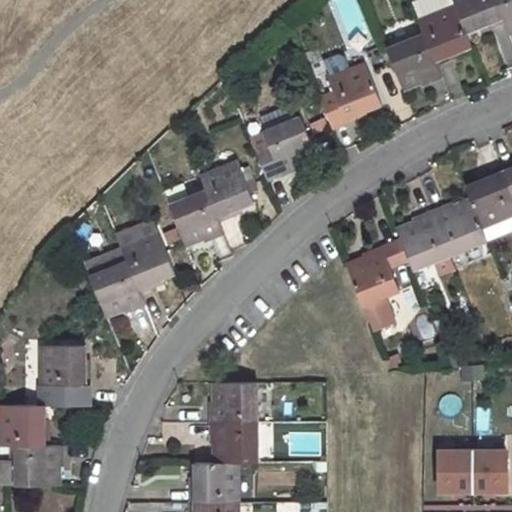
[(453,0),(456,6),(467,32),(485,25),(487,29),(505,22),(496,0),(453,0)]
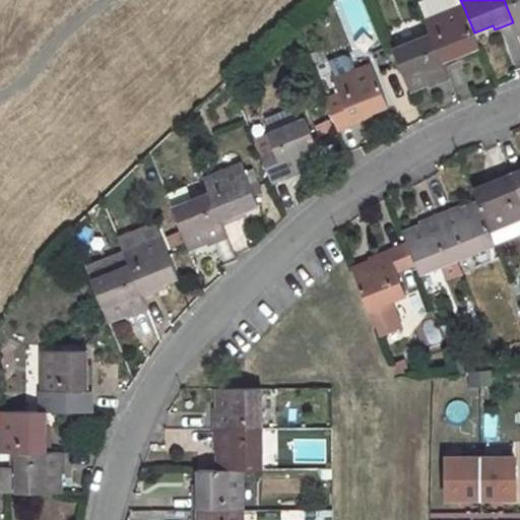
[(519,34),(519,0),(504,0),(513,22),(518,35),(519,34)]
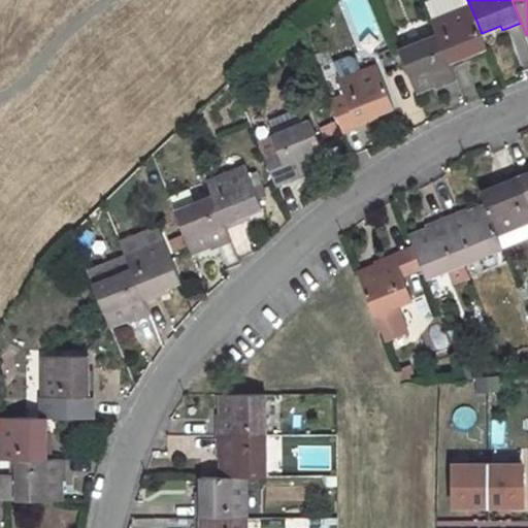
[(470,6),(432,22),(437,34),(451,68),(471,59),(469,54),(487,46),(482,33),(470,6)]
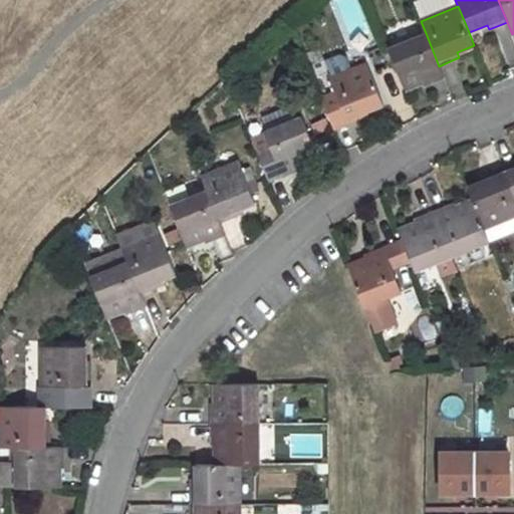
[(426,33),(389,47),(406,88),(424,80),(426,85),(444,77),(439,66),(426,33)]
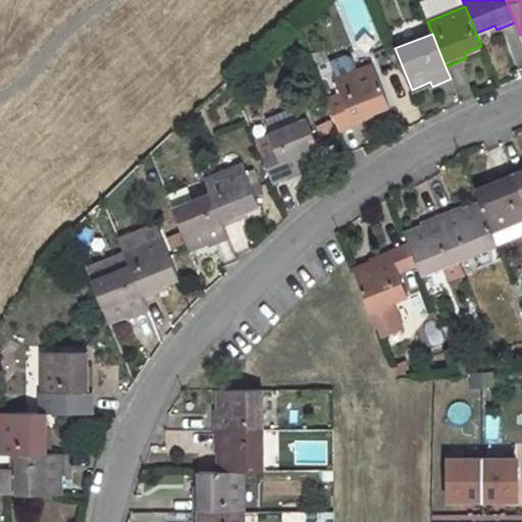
[(341,92),(326,98),(340,131),(372,117),(370,112),(389,103),(373,64),(336,80),(341,92)]
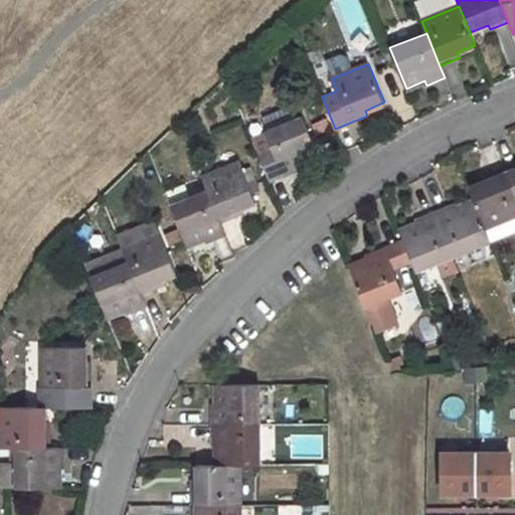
[(295,104),(262,117),(268,131),(301,118),(295,104)]
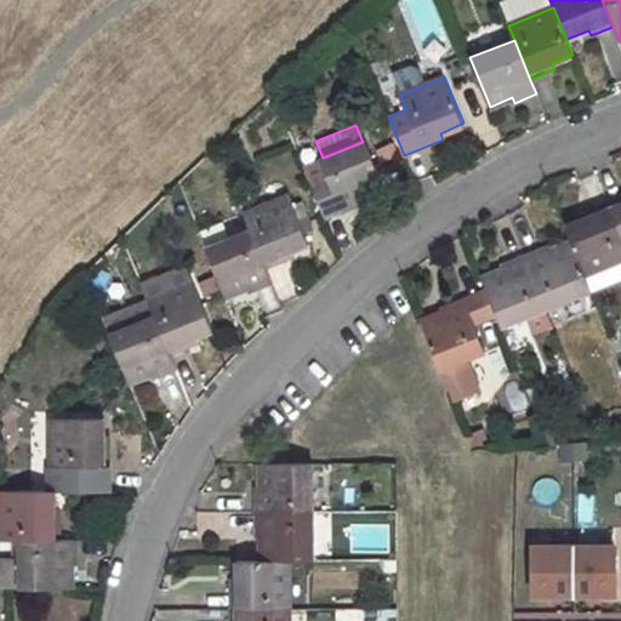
[(326,175),(309,181),(325,220),(365,204),(363,198),(386,189),(365,141),(363,142),(323,158),(320,159),(326,175)]
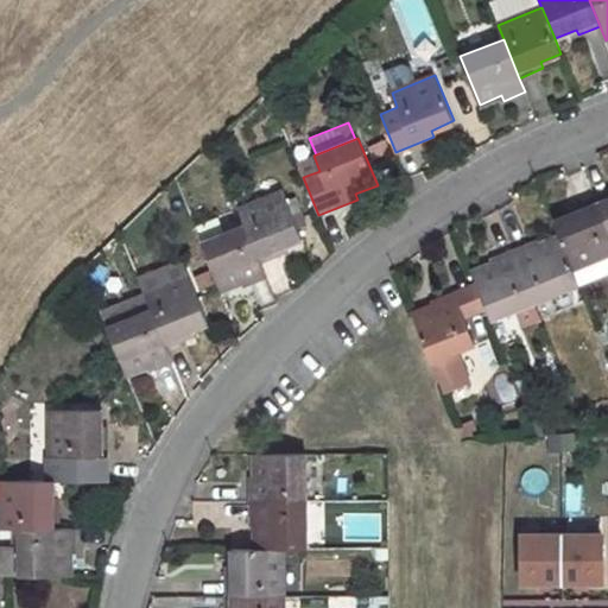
[(285,190),(239,208),(247,226),(260,260),(283,252),(282,247),(303,238),(296,219),(290,204),(285,190)]
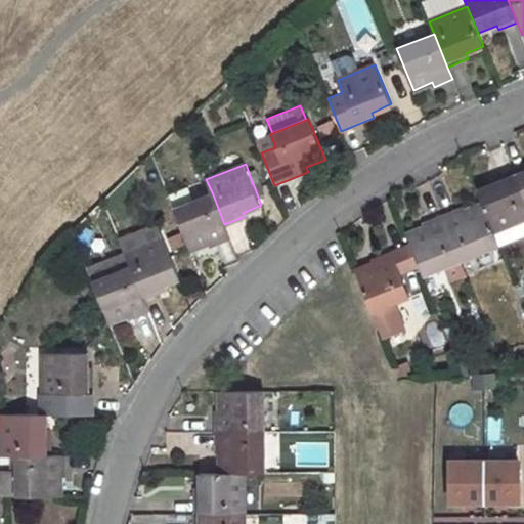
[(523,167),(513,172),(523,199),(523,167)]
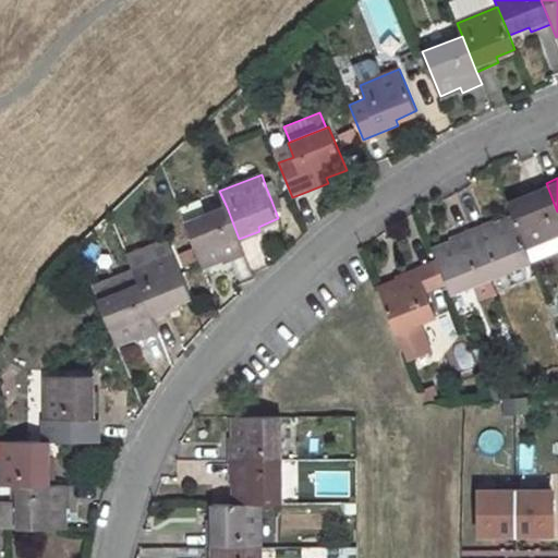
[(528,196),(508,205),(513,218),(525,247),(557,233),(557,211),(546,183),(525,192),(528,196)]
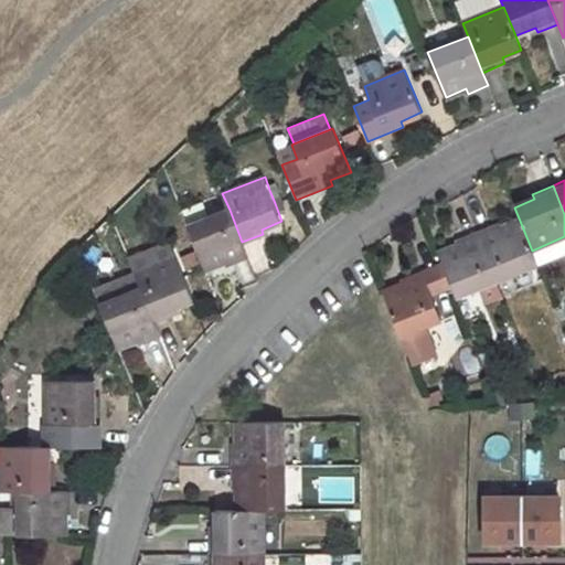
[(278,188),(269,190),(275,203),(283,200),(278,188)]
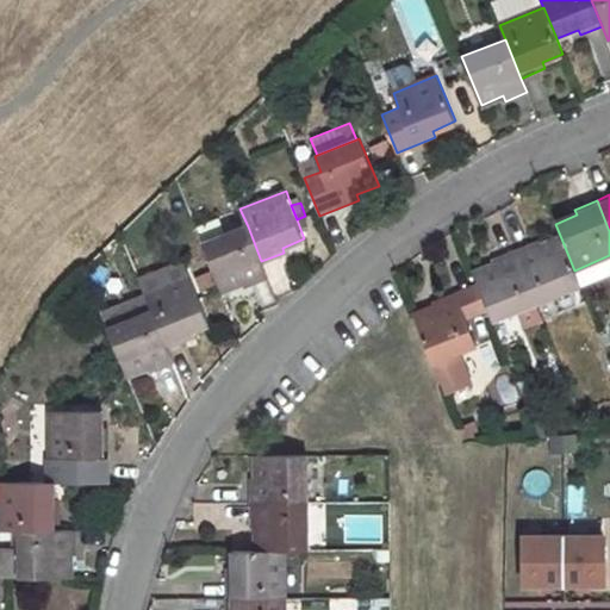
[(248,226),(201,244),(222,293),(246,282),(248,288),(268,280),(261,261),(248,226)]
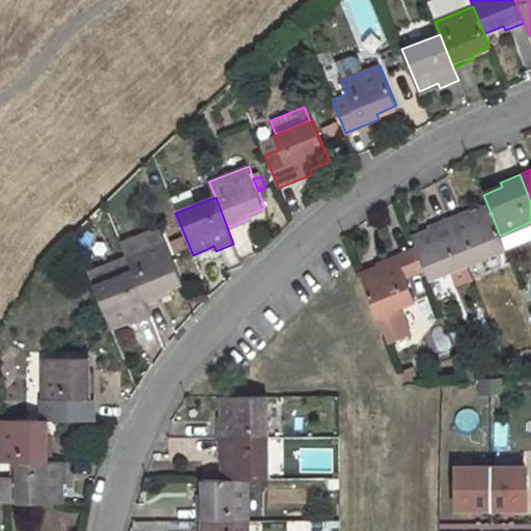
[(469,212),(448,219),(467,264),(505,249),(500,235),(488,207),(470,216),(469,212)]
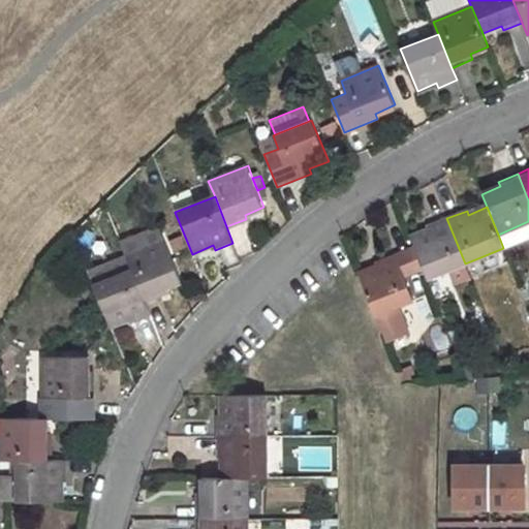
[(429,230),(410,238),(414,247),(424,270),(427,278),(465,263),(446,218),(428,226),(429,230)]
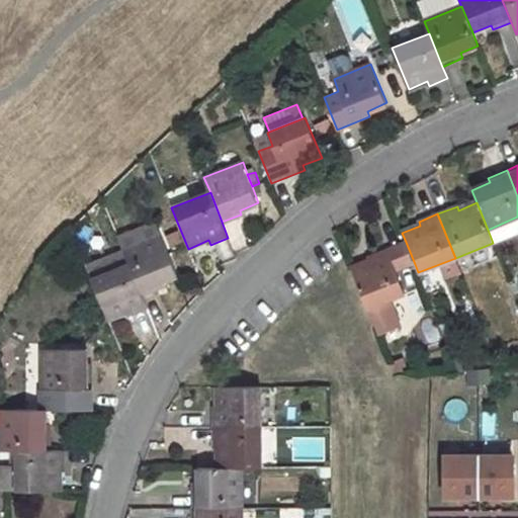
[(162,236),(123,250),(130,264),(142,295),(166,286),(164,282),(178,275),(162,236)]
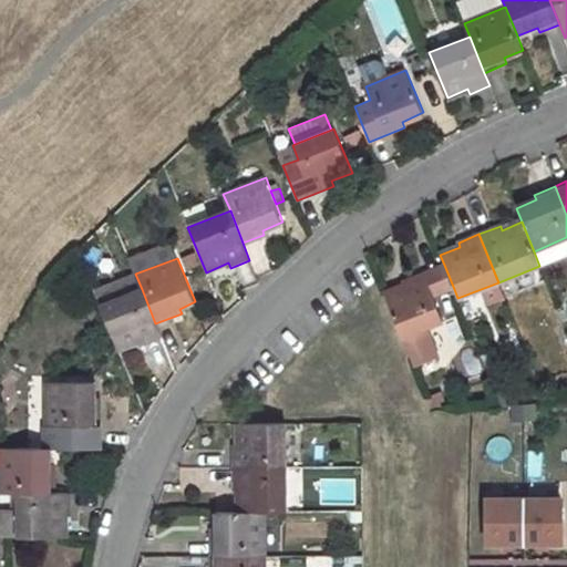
[(423,272),(433,297),(454,289),(444,265),(423,272)]
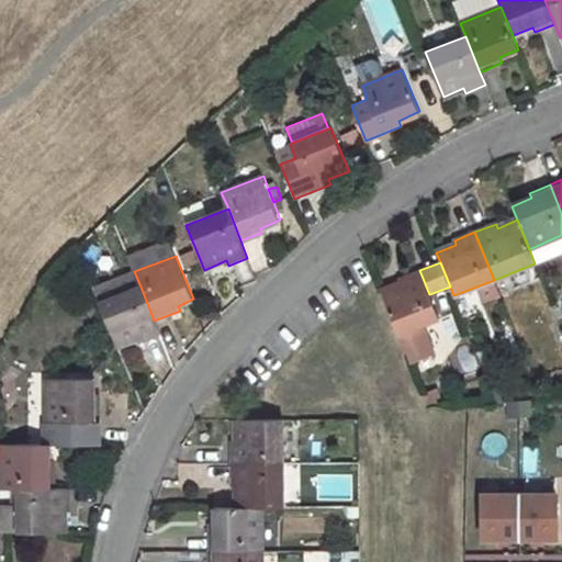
[(401,283),(381,291),(397,335),(408,361),(433,352),(422,326),(438,318),(429,294),(419,270),(400,278),(401,283)]
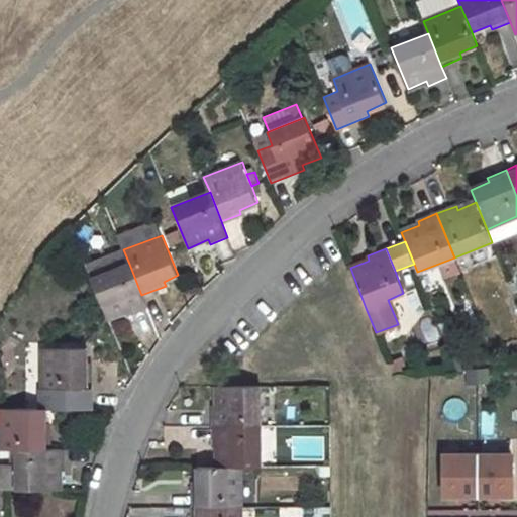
[(129,264),(92,279),(108,318),(126,310),(128,316),(147,308),(141,295),(129,264)]
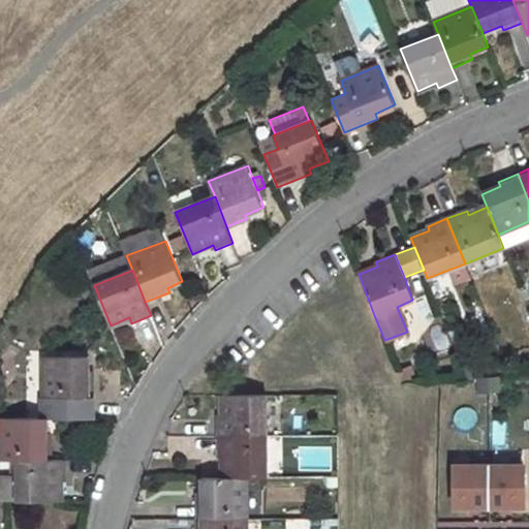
[(434,350),(448,346),(442,323),(428,328),(434,350)]
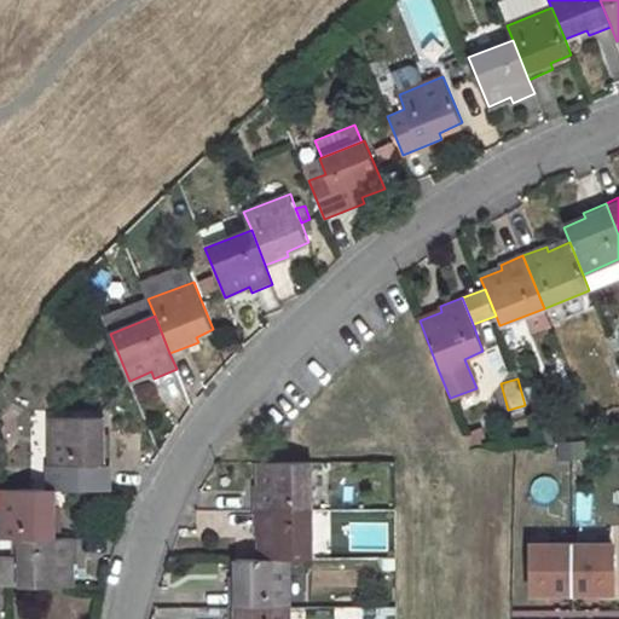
[(108,440),(102,440),(102,417),(51,416),(52,466),(69,466),(69,490),(108,490),(108,440)]
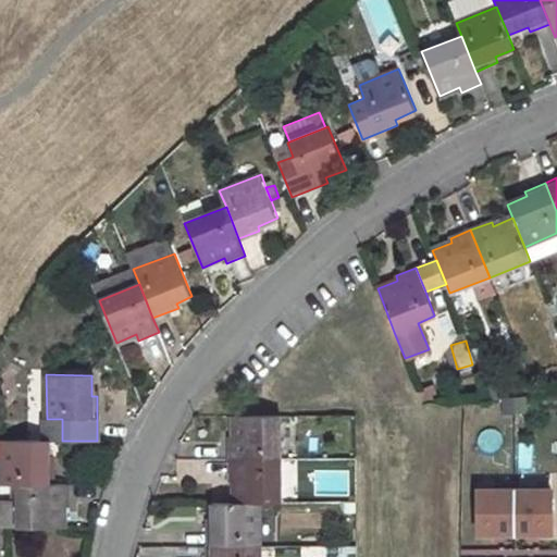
[(280,416),(233,416),(233,440),(229,440),(229,460),(280,460),(280,416)]
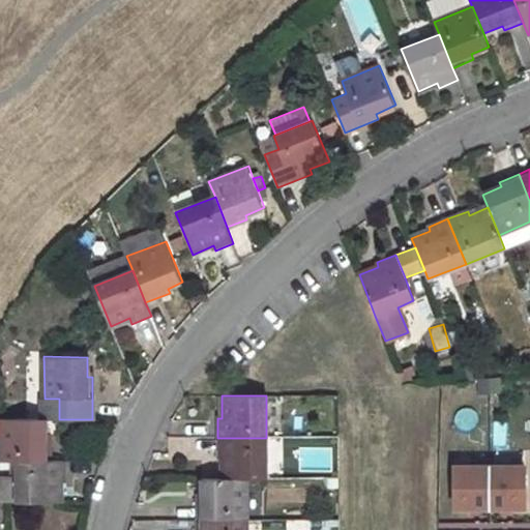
[(47,419),(4,419),(3,461),(18,462),(52,461),(53,440),(47,440),(47,419)]
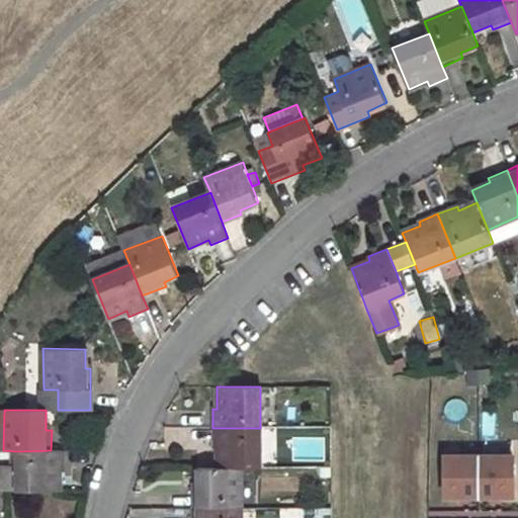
[(260,428),(212,428),(212,450),(218,449),(218,468),(240,468),(261,467),(260,428)]
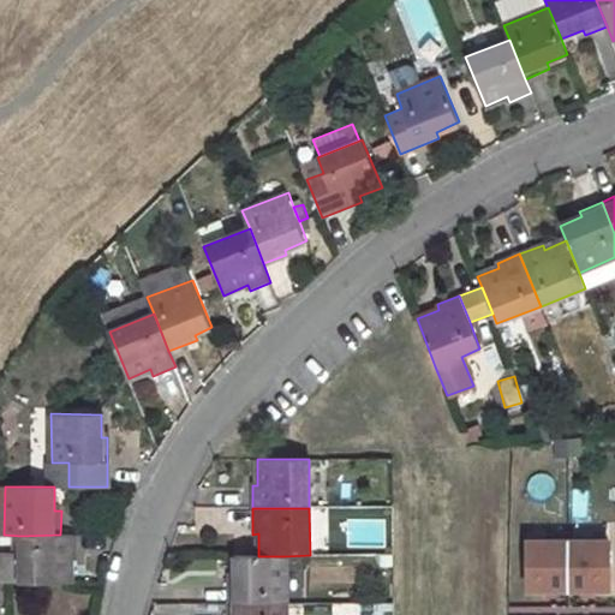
[(60,535),(21,536),(21,583),(71,583),(71,560),(76,559),(75,536),(60,535)]
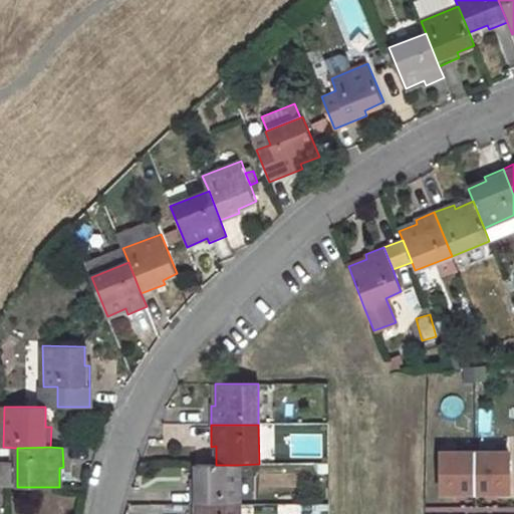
[(441,492),(474,492),(474,452),(440,452),(441,492)]
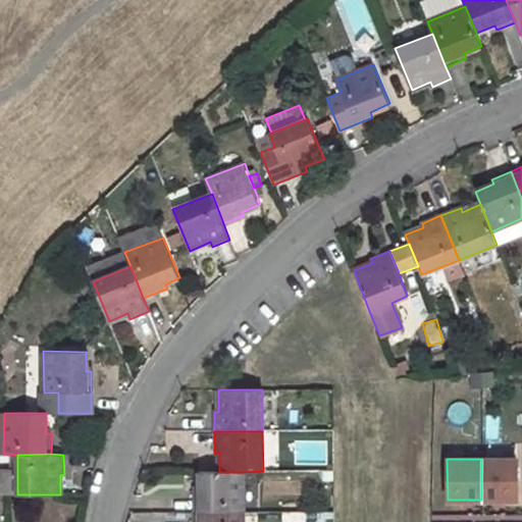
[(481,500),(516,500),(516,459),(481,459),(481,500)]
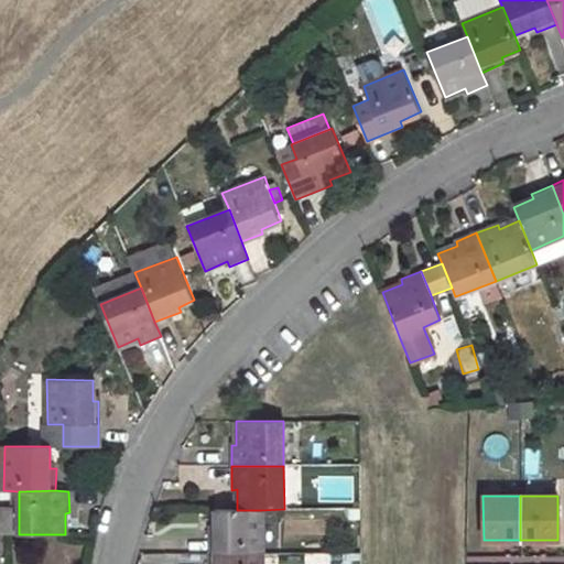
[(237,510),(214,510),(214,532),(208,532),(208,553),(262,553),(261,510),(237,510)]
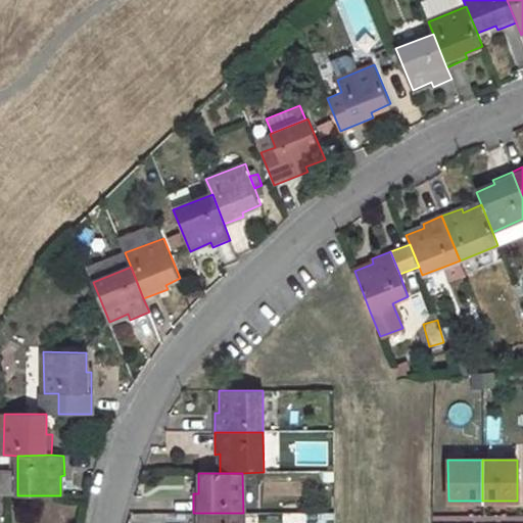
[(242,522),(243,513),(193,513),(193,522),(242,522)]
